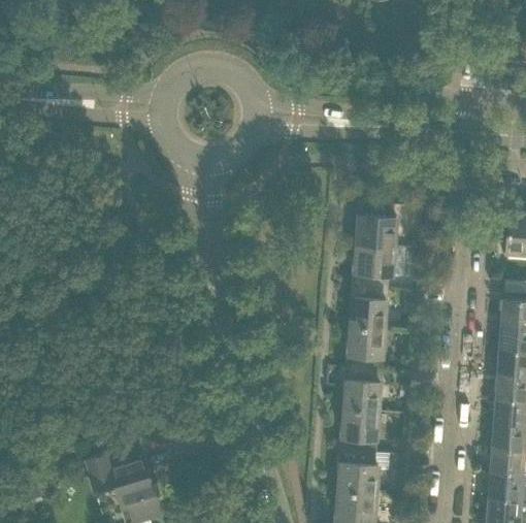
[(428,0),(427,18),(439,19),(440,0),(428,0)]
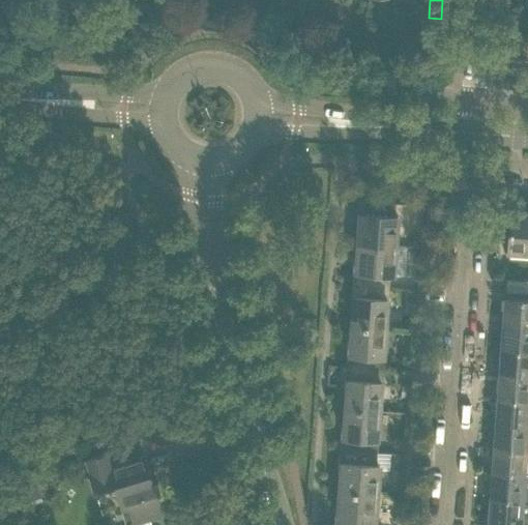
[(274,29),(275,22),(265,20),(264,27),(274,29)]
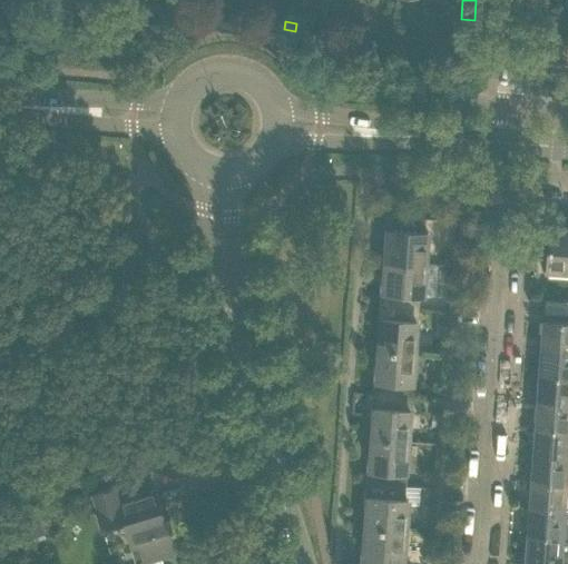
[(311,26),(299,23),(297,32),(310,35),(311,26)]
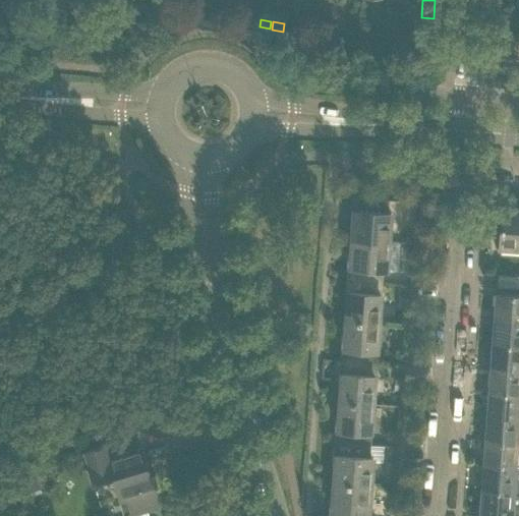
[(367,24),(356,22),(354,38),(365,40),(367,24)]
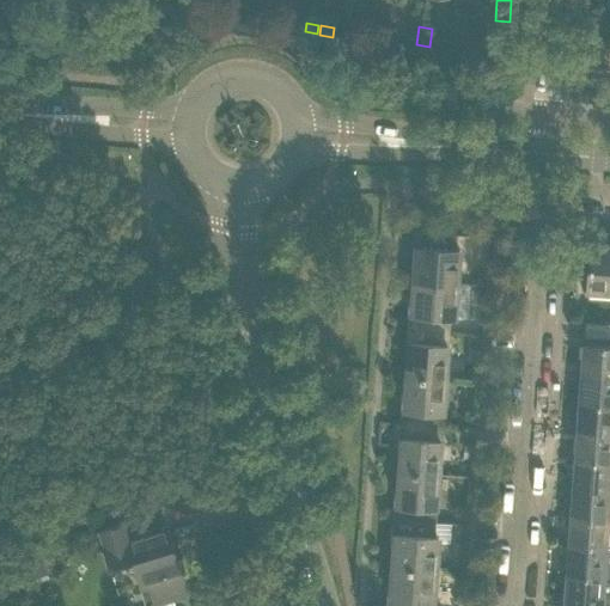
[(453,256),(455,240),(414,238),(410,286),(455,289),(457,256),(453,256)]
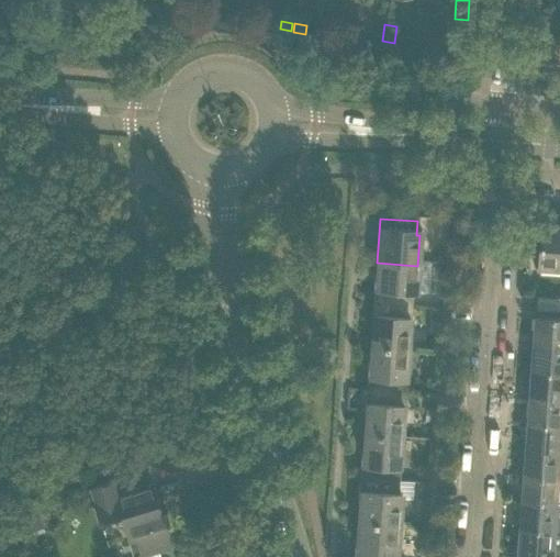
[(559,274),(559,231),(540,230),(537,271),(559,274)]
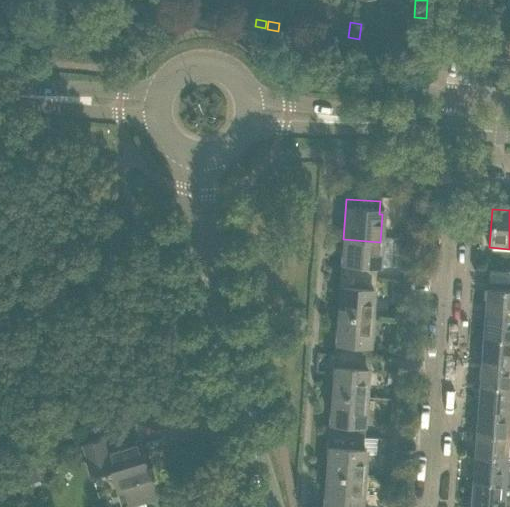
[(391,234),(391,241),(404,242),(405,228),(398,228),(391,234)]
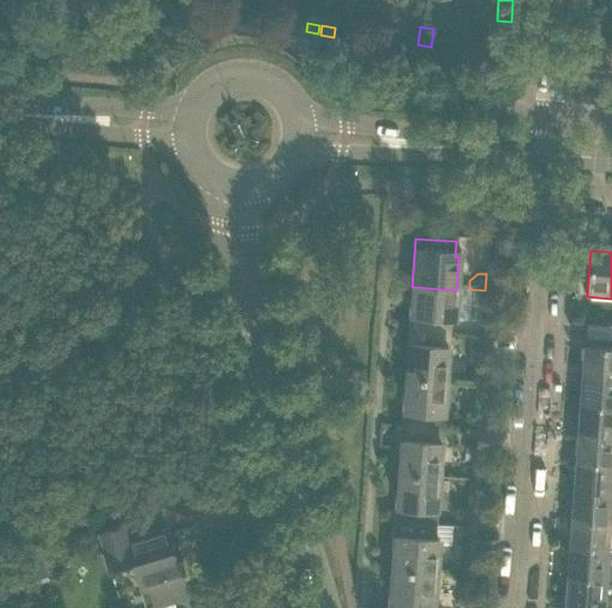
[(412,287),(408,335),(448,337),(448,324),(453,324),(456,290),(412,287)]
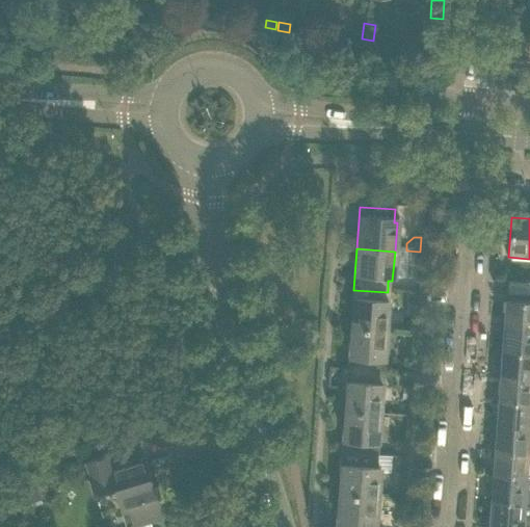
[(529,287),(527,287),(506,285),(505,298),(529,299),(529,287)]
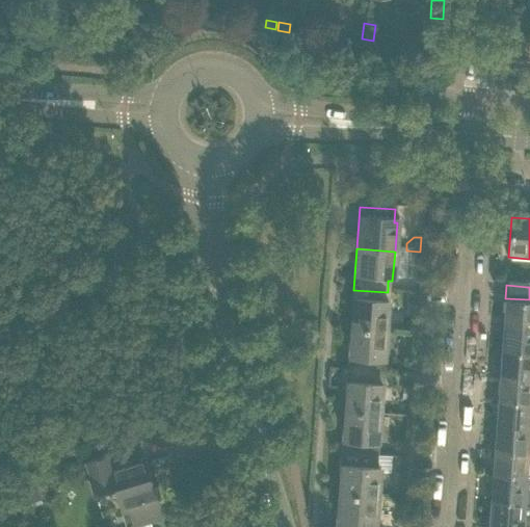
[(388,292),(353,290),(350,332),(383,335),(388,292)]
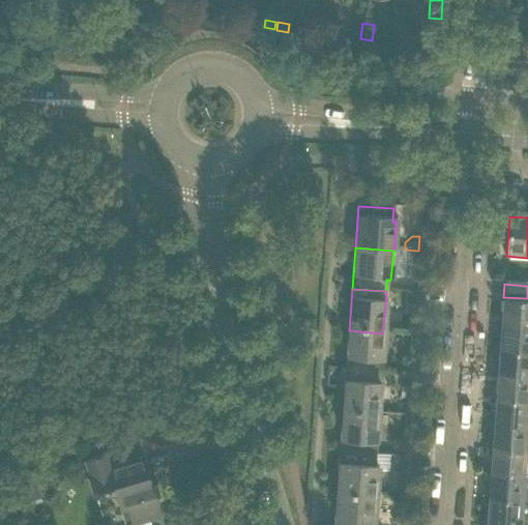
[(527,304),(523,304),(502,303),(501,328),(527,329),(527,304)]
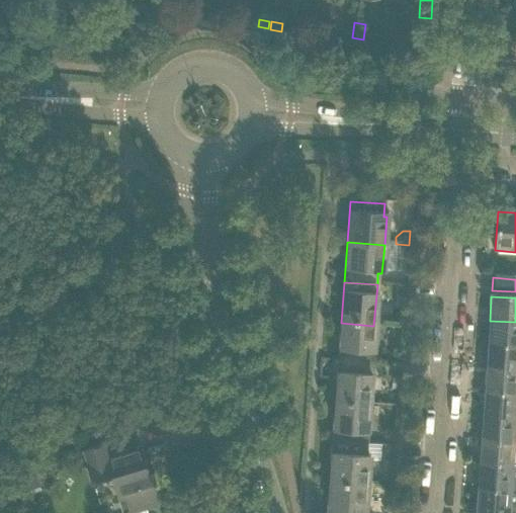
[(394,298),(393,309),(403,310),(404,300),(394,298)]
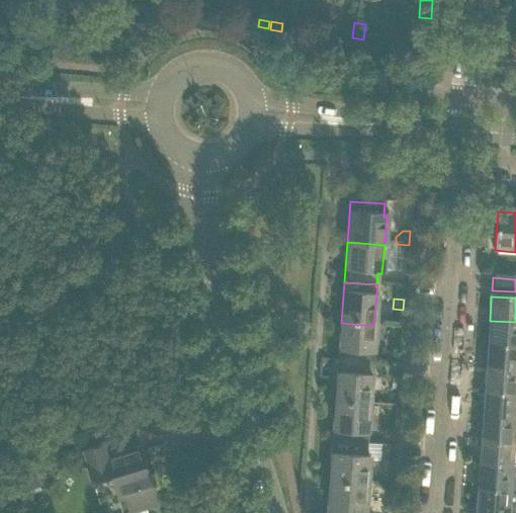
[(515,322),(490,321),(488,345),(515,347),(515,322)]
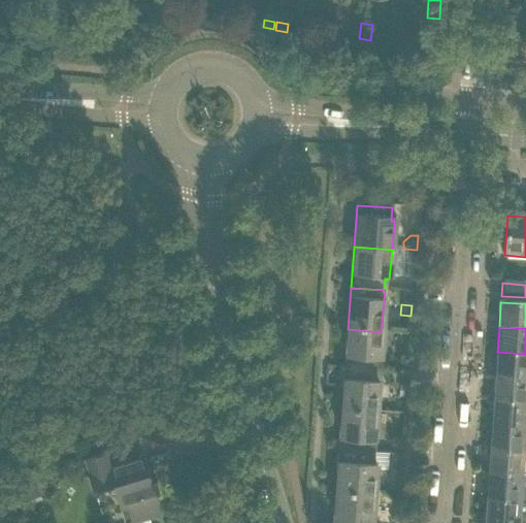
[(381,332),(348,329),(344,370),(377,373),(381,332)]
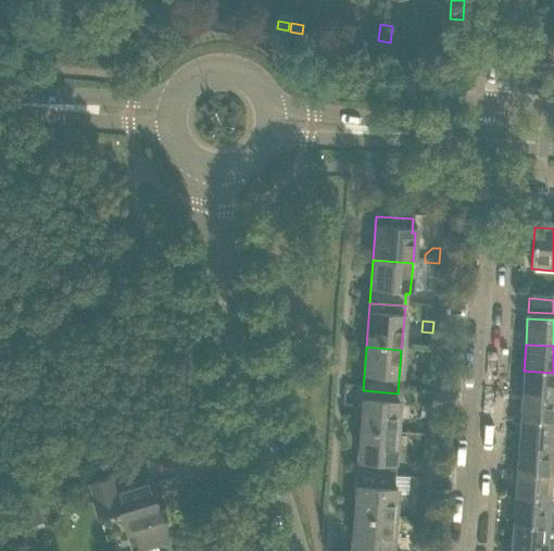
[(553,373),(524,371),(521,397),(553,399),(553,373)]
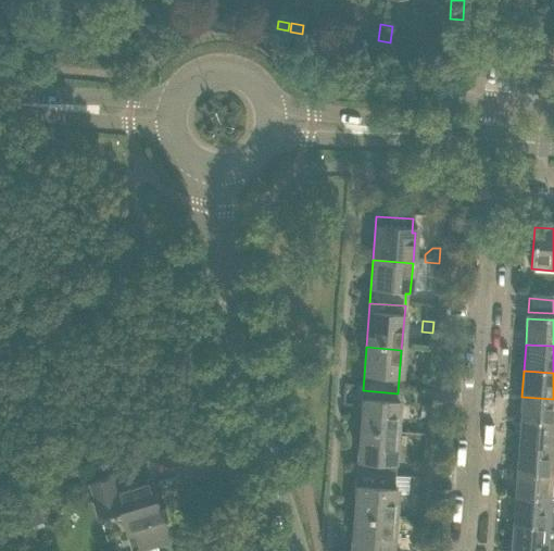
[(398,393),(363,390),(360,435),(394,437),(398,393)]
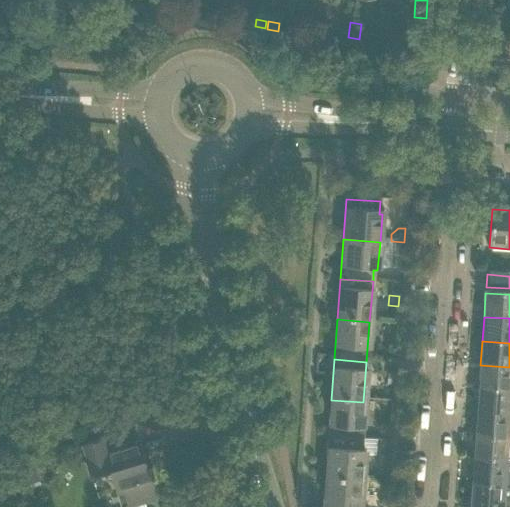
[(509,367),(480,365),(478,389),(509,391),(509,380),(509,379),(509,367)]
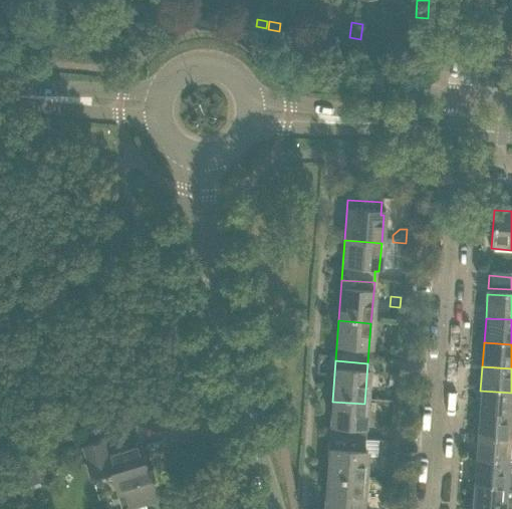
[(480,391),(479,415),(509,417),(511,417),(511,393),(480,391)]
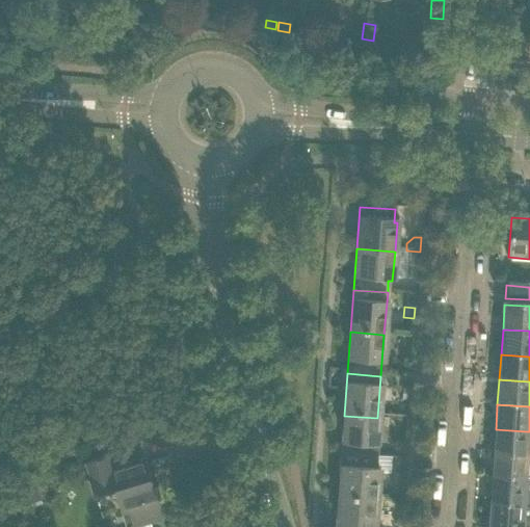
[(377,418),(344,416),(341,456),(374,458),(377,418)]
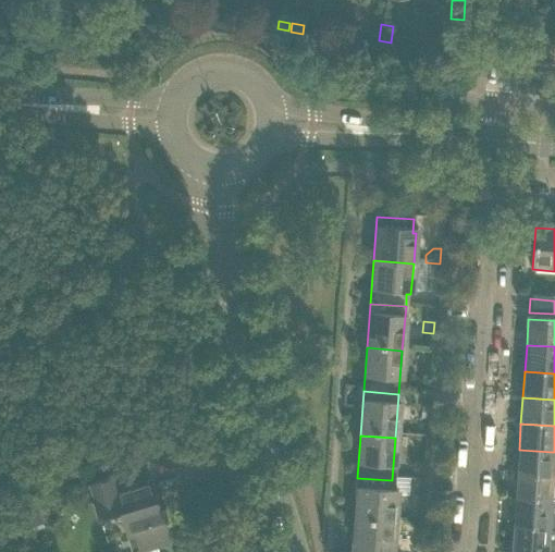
[(519,450),(517,475),(554,477),(554,454),(552,454),(552,452),(519,450)]
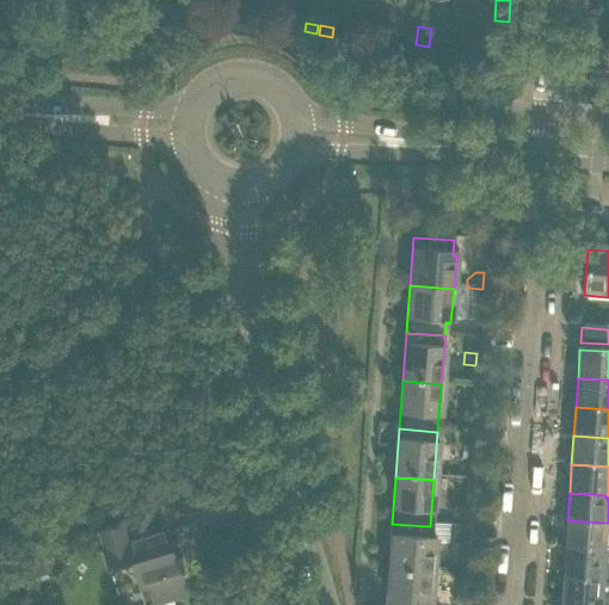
[(608,523),(567,520),(565,549),(602,553),(608,553),(608,523)]
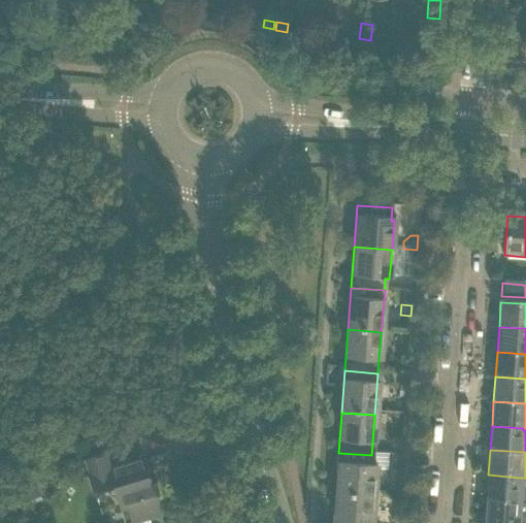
[(338,453),(335,494),(373,497),(375,468),(370,468),(371,455),(338,453)]
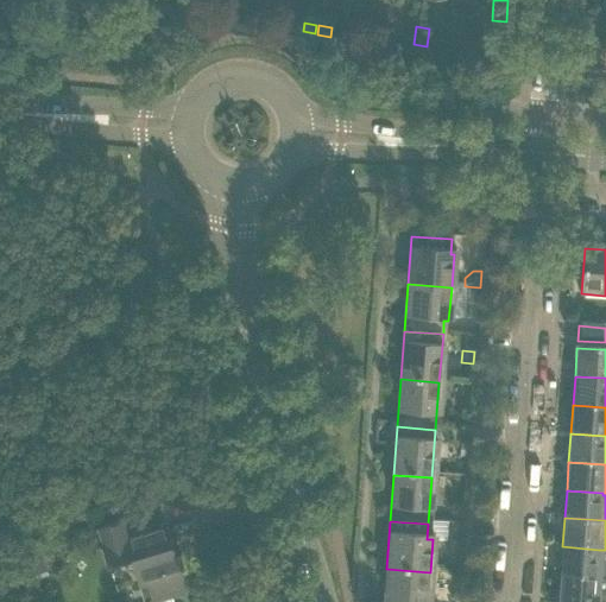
[(122,525),(100,532),(95,533),(107,572),(130,565),(140,601),(169,601),(169,600),(183,596),(176,572),(182,570),(178,559),(172,561),(163,528),(126,539),(122,525)]
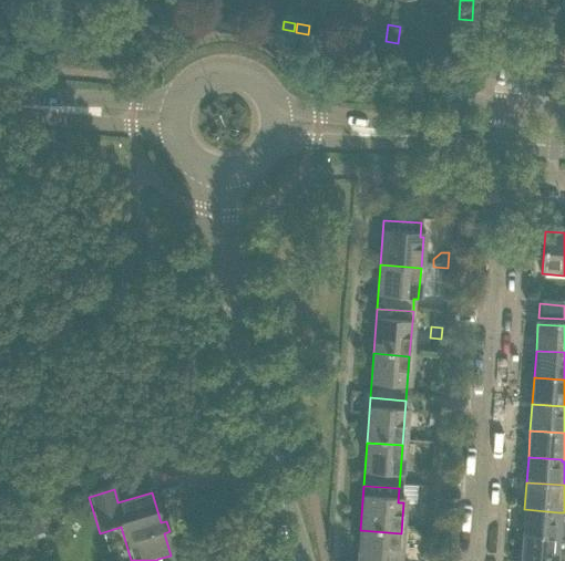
[(524,509),(522,536),(556,538),(564,539),(564,512),(558,512),(524,509)]
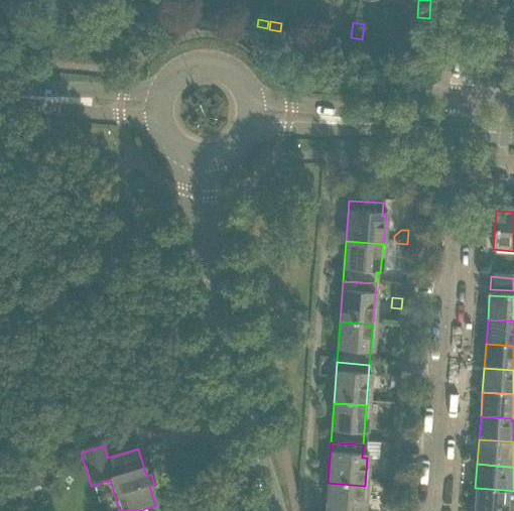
[(20,479),(7,483),(9,490),(11,498),(24,494),(20,479)]
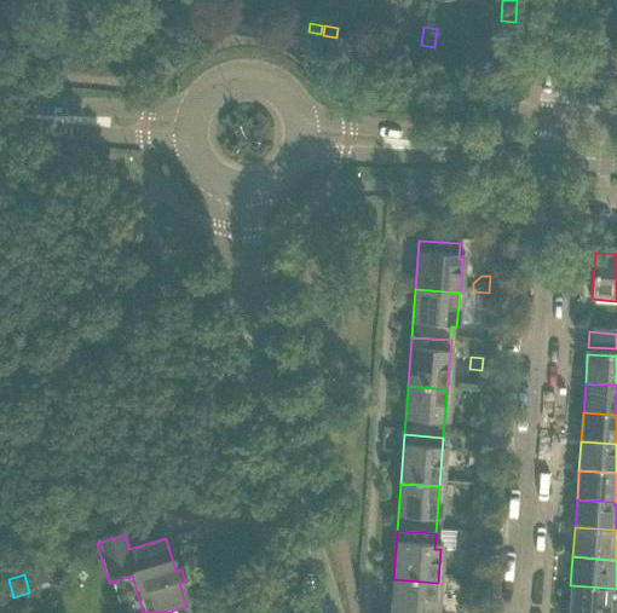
[(436,612),(438,583),(393,579),(390,612),(436,612)]
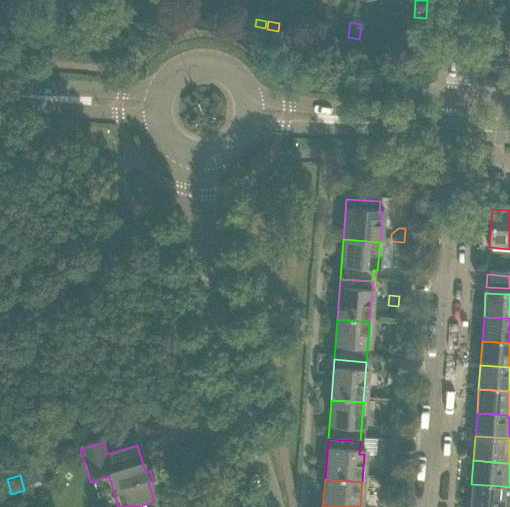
[(471,484),(470,506),(509,506),(509,494),(502,486),(471,484)]
